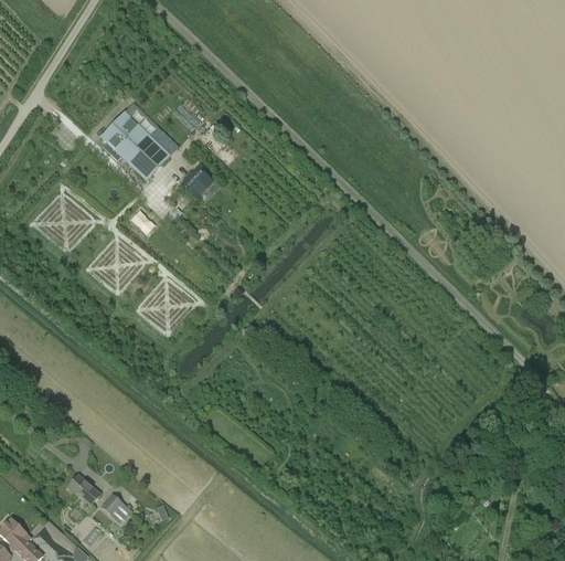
[(182,102),(172,112),(192,129),(201,119),(182,102)]
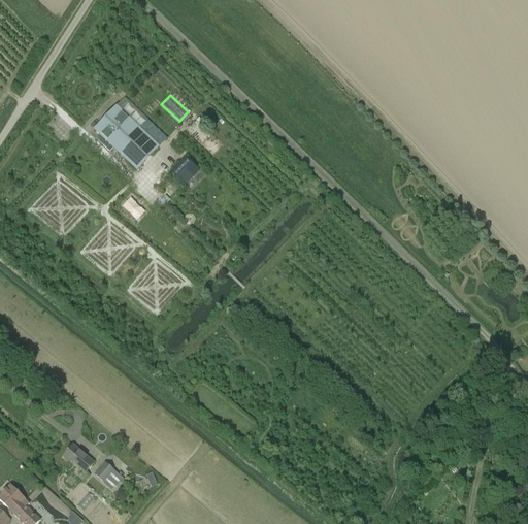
[(116,103),(93,127),(136,169),(160,144),(116,103)]
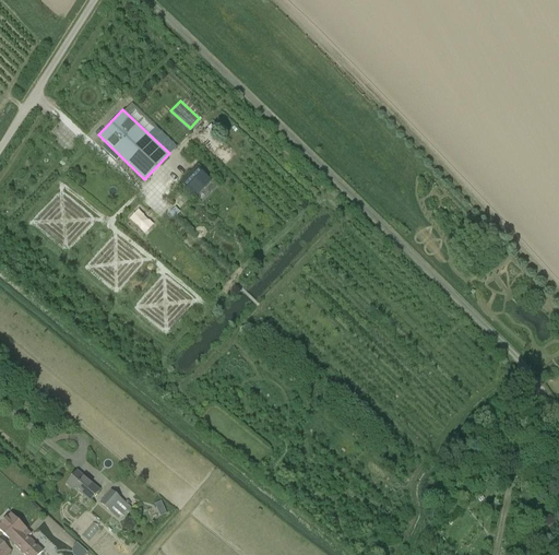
[(211,178),(197,164),(181,180),(195,193),(211,178)]
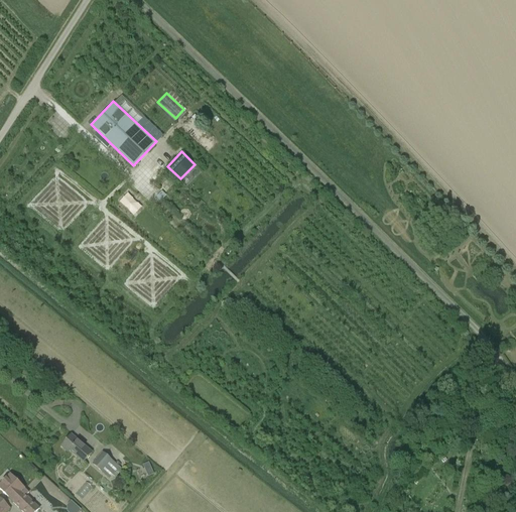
[(92,449),(71,431),(60,443),(68,449),(69,448),(83,460),(92,449)]
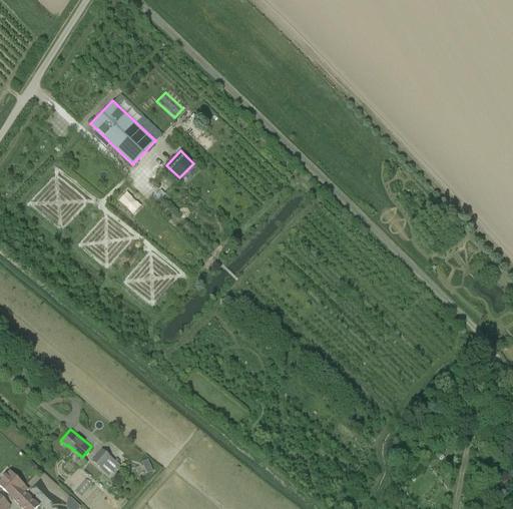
[(114,472),(115,471),(121,463),(114,458),(101,446),(91,458),(104,471),(105,470),(108,473),(111,469),(114,472)]
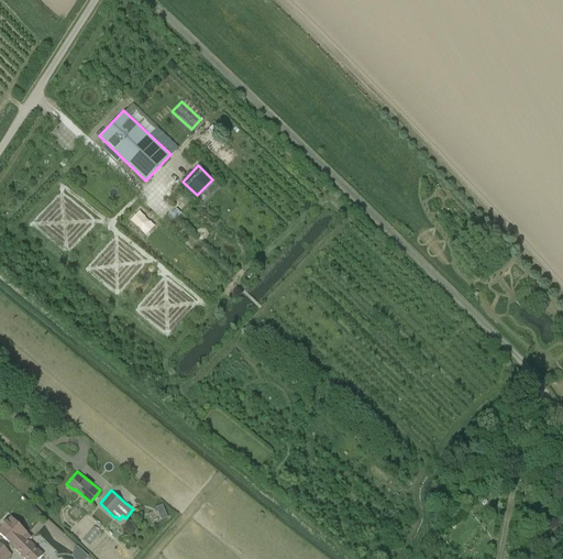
[(164,500),(156,503),(163,517),(170,514),(164,500)]
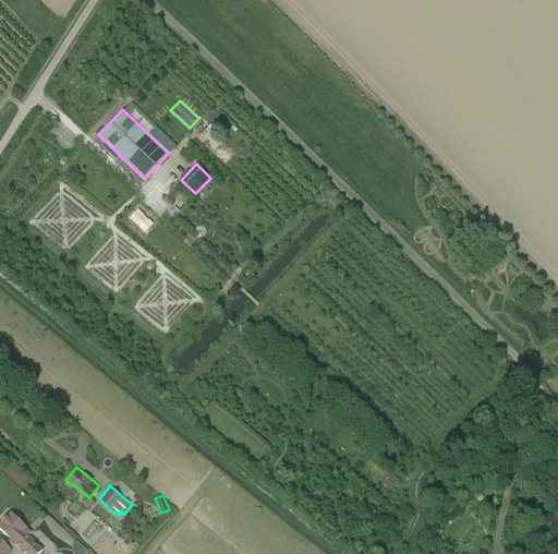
[(8,513),(0,520),(0,526),(28,553),(35,553),(43,546),(28,532),(31,530),(11,509),(8,513)]
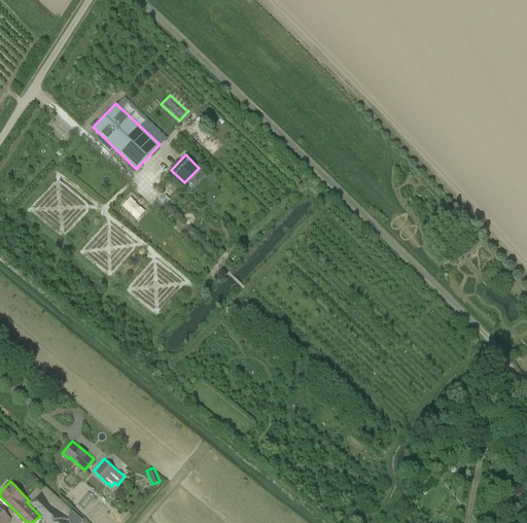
[(73,522),(78,522),(83,518),(73,509),(69,513),(70,520),(73,522)]
